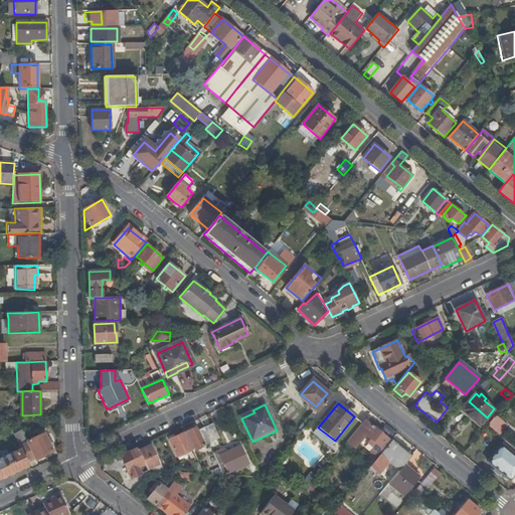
[(240,416),(241,418),(254,412),(252,410),(240,416)]
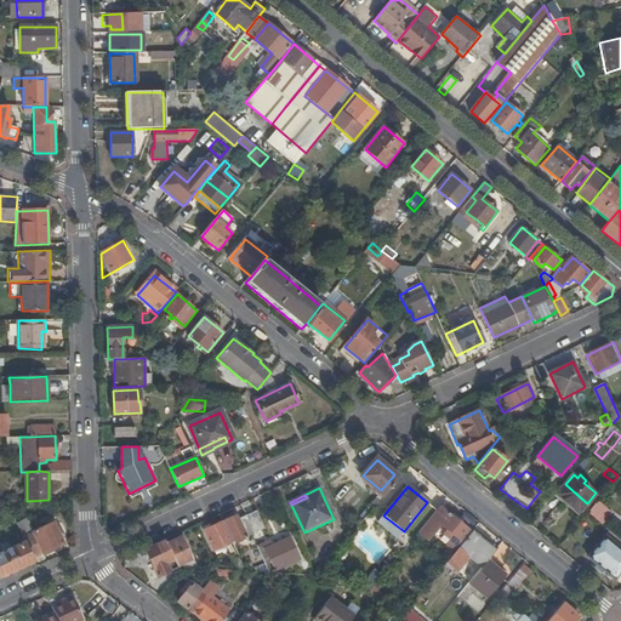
[(598,501),(588,512),(603,524),(613,512),(598,501)]
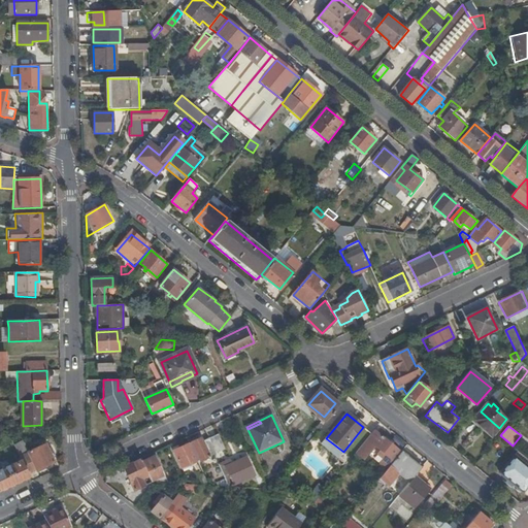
[(356,453),(371,434),(363,427),(343,452),(326,438),(321,444),(347,465),(356,453)]
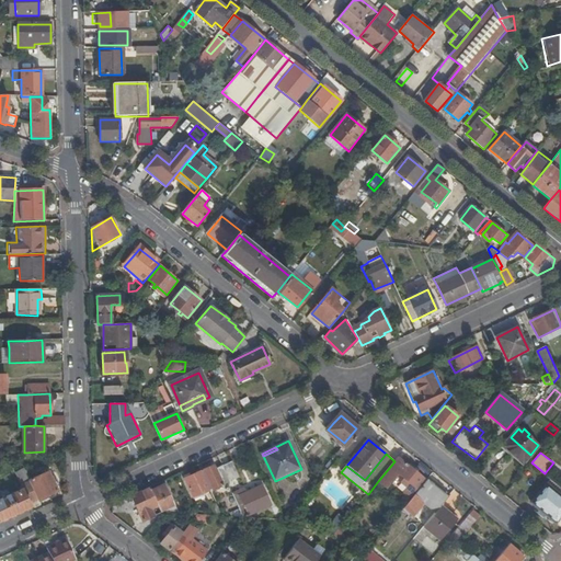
[(404,466),(396,459),(395,461),(378,481),(387,488),(398,473),(405,479),(402,481),(410,488),(405,494),(410,497),(424,479),(407,464),(404,466)]
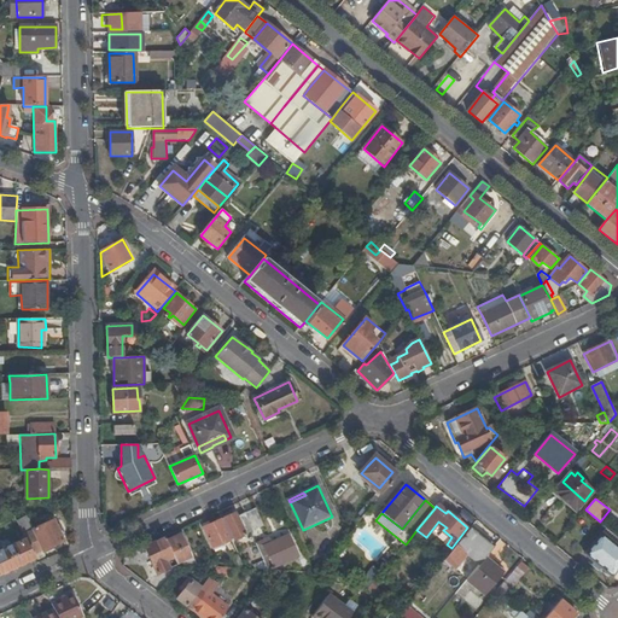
[(256,508),(246,512),(255,530),(264,525),(256,508)]
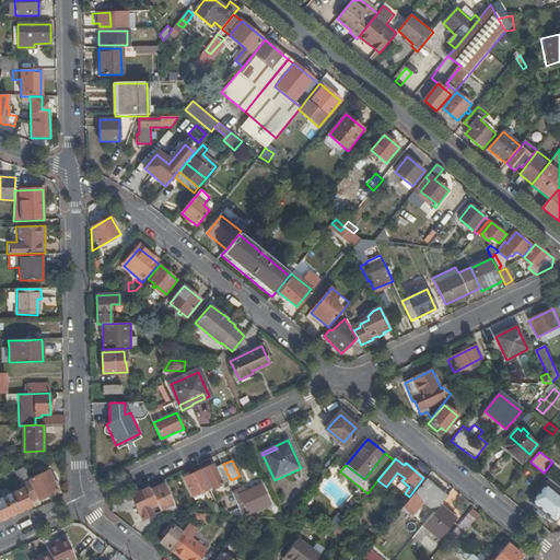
[(213,465),(201,470),(210,490),(220,486),(221,488),(224,487),(223,485),(228,481),(231,480),(223,464),(216,468),(213,465)]
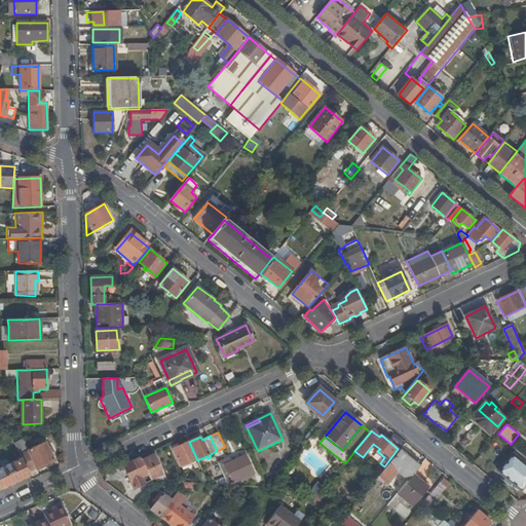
[(197,460),(189,442),(174,449),(181,466),(193,461),(196,468),(200,466),(197,460)]
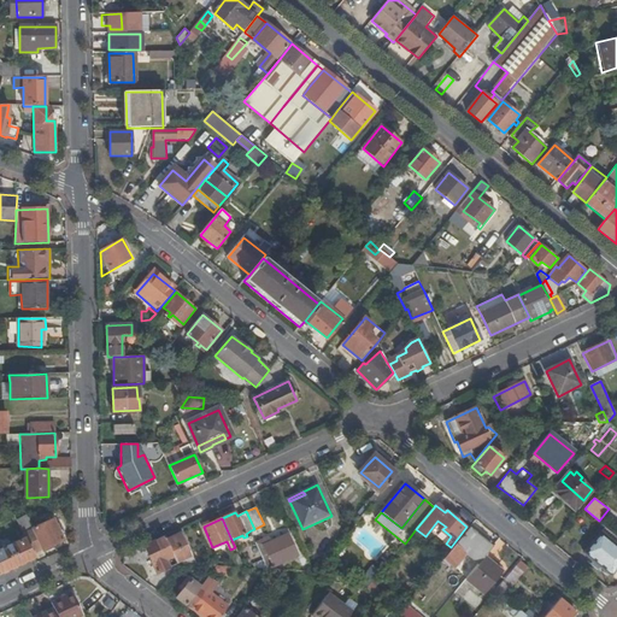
[(24,533),(27,538),(34,553),(42,548),(42,551),(63,540),(59,530),(57,526),(53,519),(33,529),(24,533)]
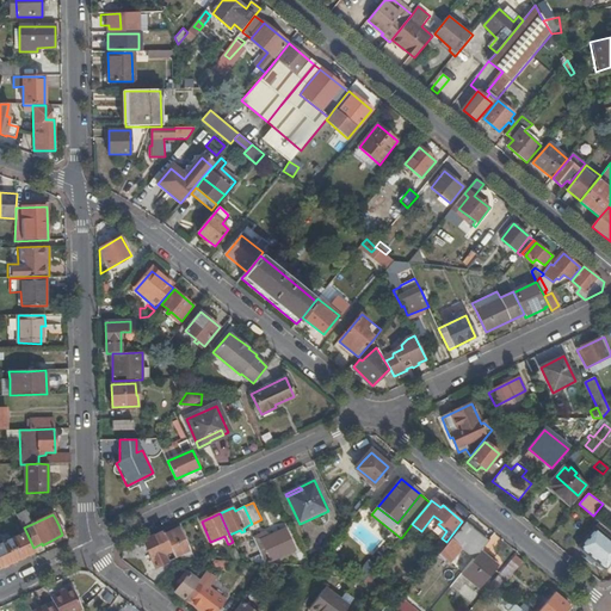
[(477,529),(468,520),(466,523),(438,556),(440,559),(443,556),(450,562),(462,548),(475,559),(480,553),(491,539),(481,531),(479,534),(475,531),(477,529)]
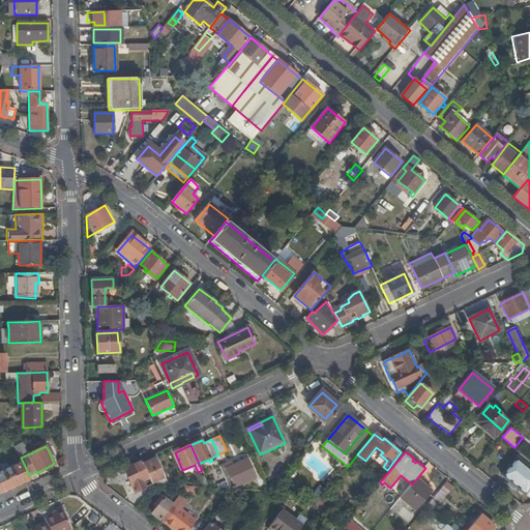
[(511,482),(518,487),(523,493),(526,492),(529,487),(529,468),(517,458),(503,475),(511,482)]
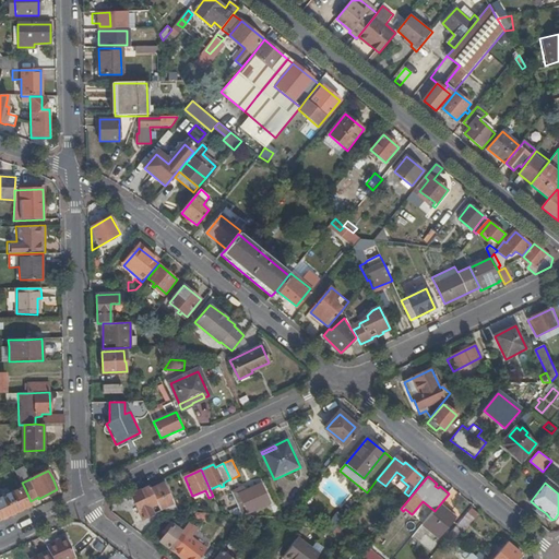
[(165,508),(167,513),(183,513),(180,508),(177,509),(166,484),(152,490),(157,503),(161,510),(165,508)]
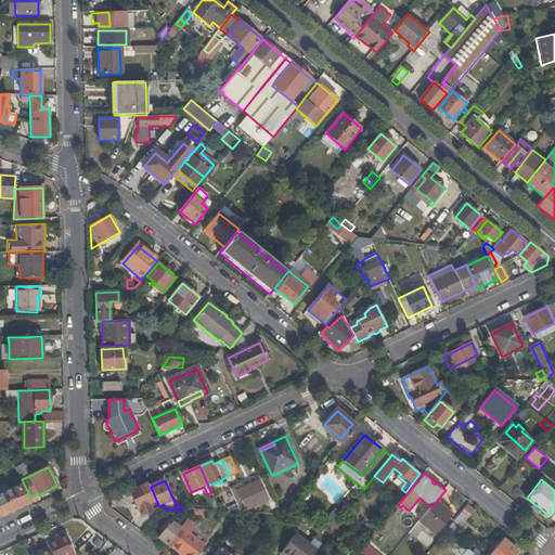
[(237,504),(241,512),(245,511),(246,511),(269,500),(259,480),(244,487),(242,483),(235,487),(241,499),(236,501),(237,504)]
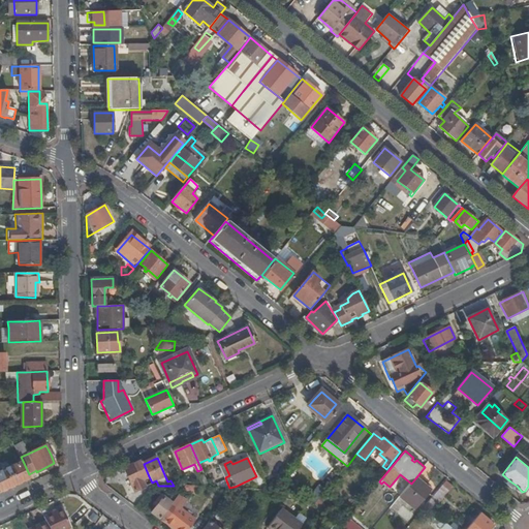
[(142,460),(124,468),(134,492),(146,487),(143,480),(149,476),(144,464),(142,460)]
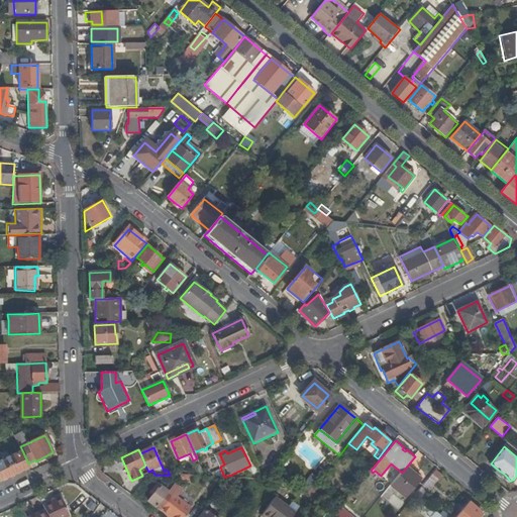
[(0,480),(29,467),(28,463),(22,450),(20,451),(7,457),(6,455),(2,456),(3,459),(0,460),(0,480)]
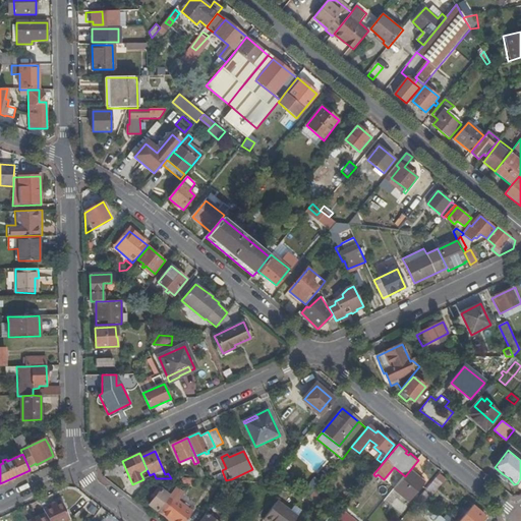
[(409,471),(405,476),(394,489),(408,502),(423,483),(409,471)]
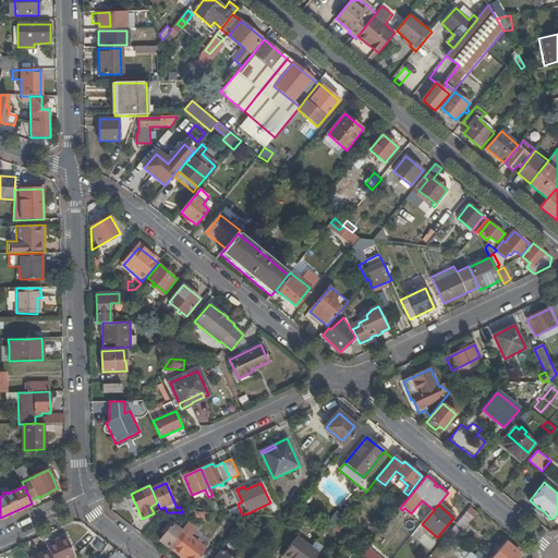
[(478,513),(471,507),(459,522),(466,528),(478,513)]
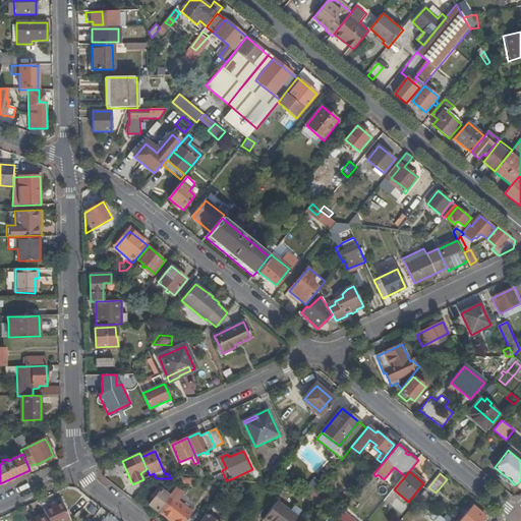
[(315,477),(301,494),(308,499),(322,482),(315,477)]
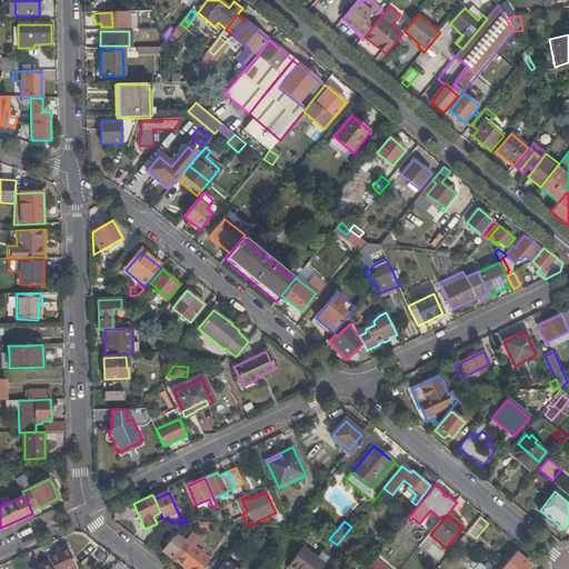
[(163,551),(172,558),(172,557),(181,546),(185,541),(173,532),(167,541),(169,543),(163,551)]
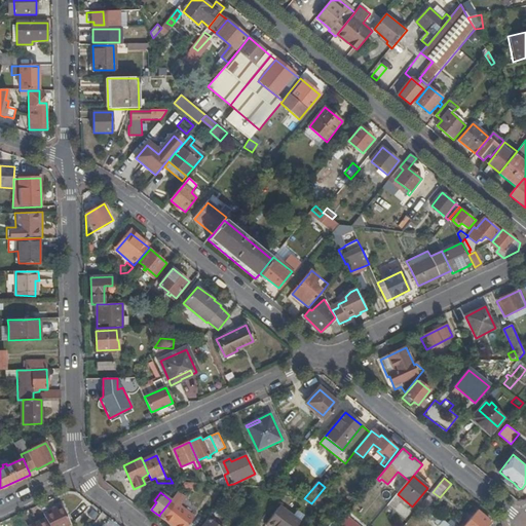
[(440,497),(433,492),(423,502),(431,509),(440,497)]
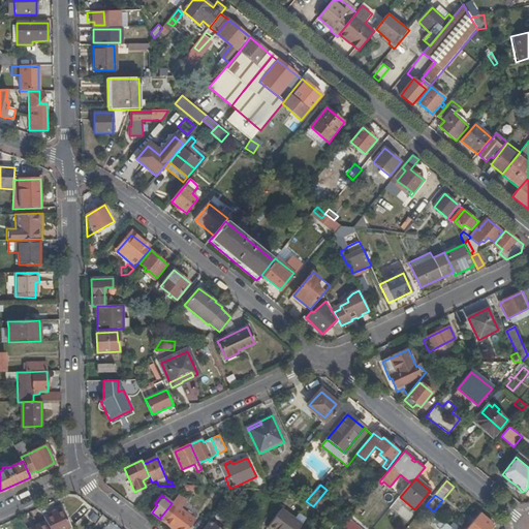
[(395,516),(404,502),(398,498),(389,511),(395,516)]
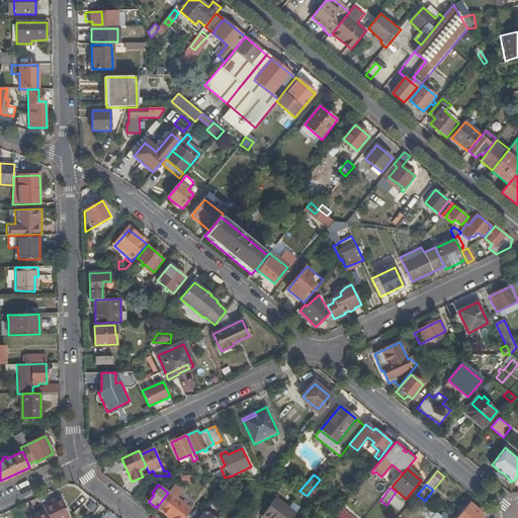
[(170,501),(165,497),(157,507),(171,517),(184,517),(191,509),(173,496),(170,501)]
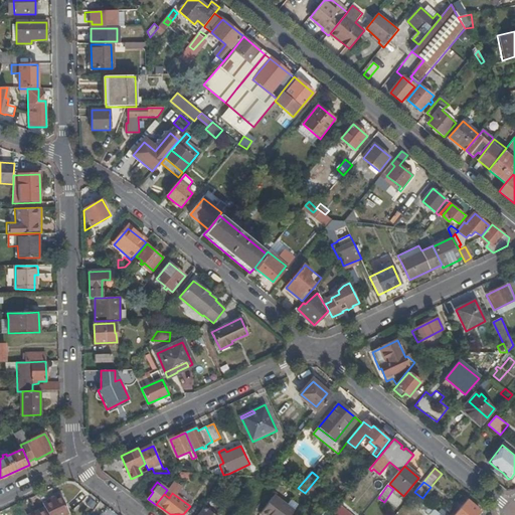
[(31,514),(67,514),(71,513),(62,495),(44,504),(46,508),(31,514)]
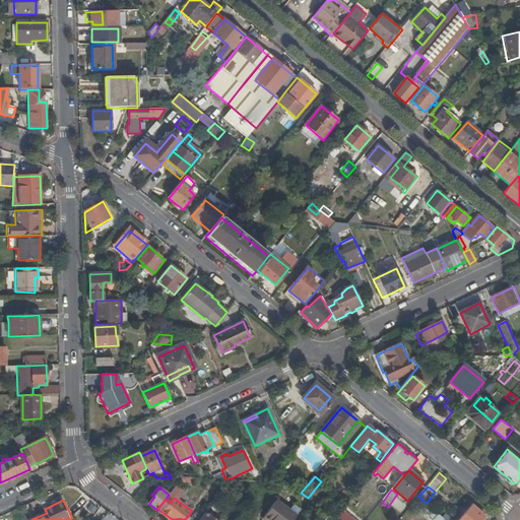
[(290,510),(277,500),(263,518),(266,519),(294,519),(302,510),(295,505),(290,510)]
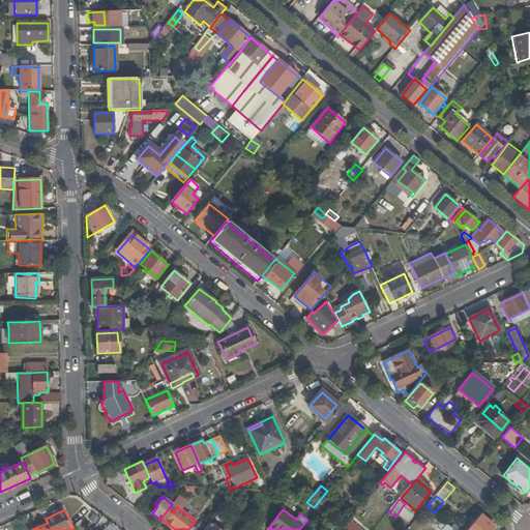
[(491,529),(495,526),(481,514),(468,529),(491,529)]
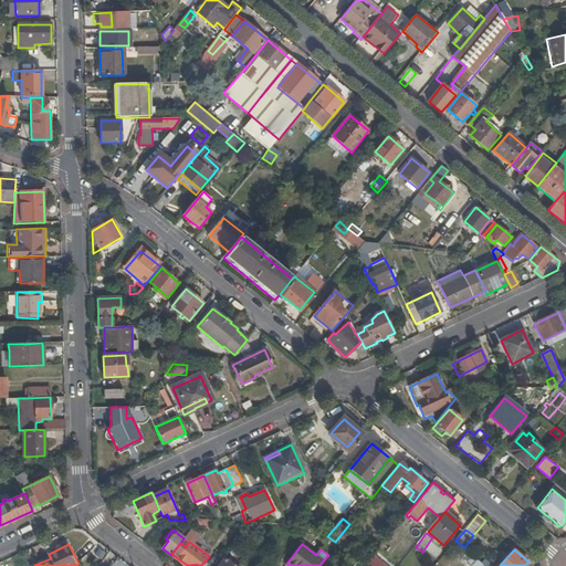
[(485,565),(471,553),(465,558),(474,565),(485,565)]
